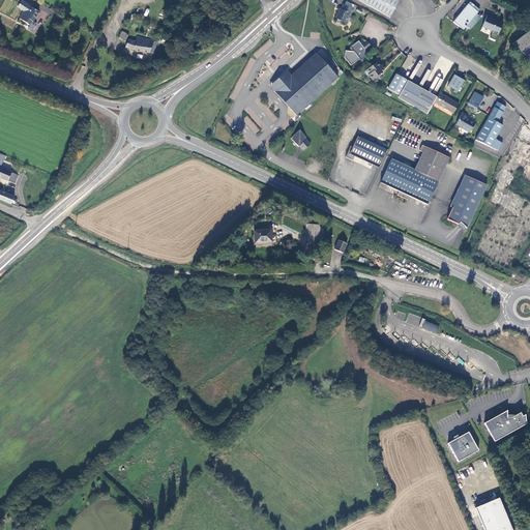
[(358,0),(379,11),(385,0),(358,0)]
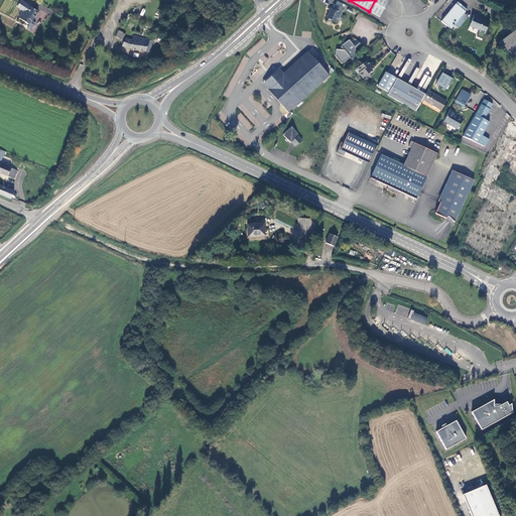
[(380,17),(389,0),(388,0),(375,0),(369,11),(380,17)]
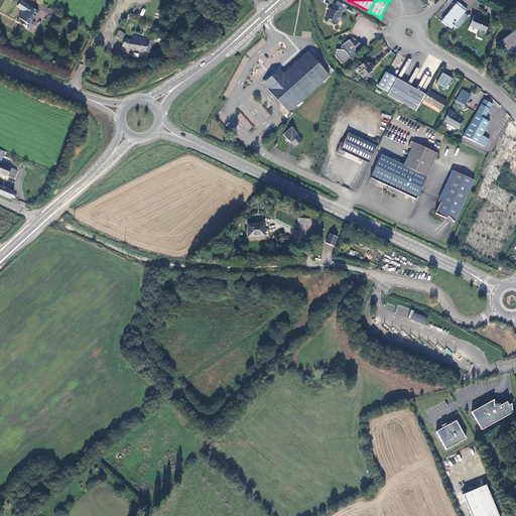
[(36,12),(20,2),(16,8),(23,12),(18,19),(28,25),(36,12)]
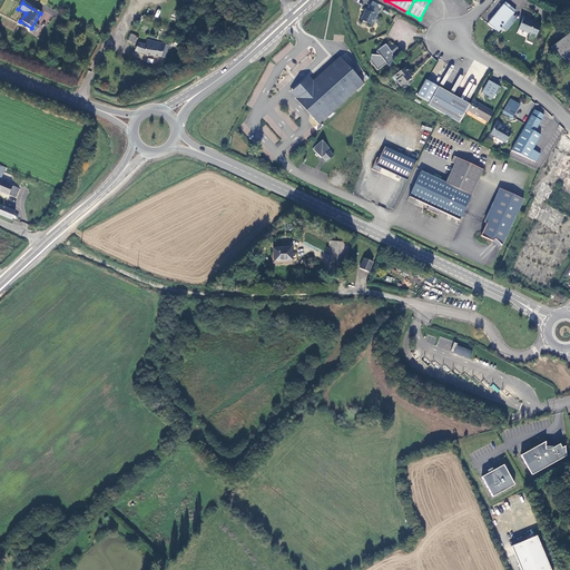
[(505,2),(503,5),(514,13),(517,11),(505,2)]
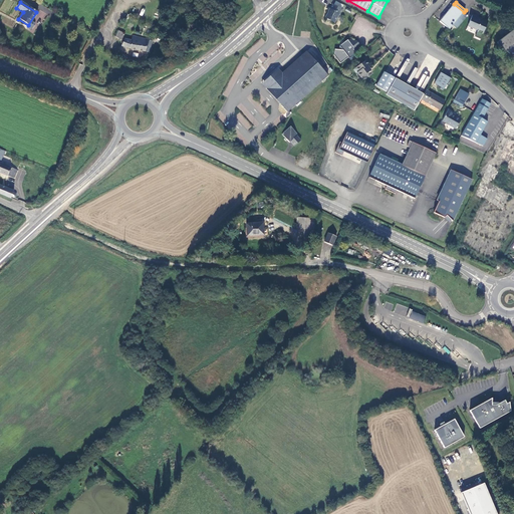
[(332,4),(325,18),(334,23),(339,14),(340,15),(342,10),(332,4)]
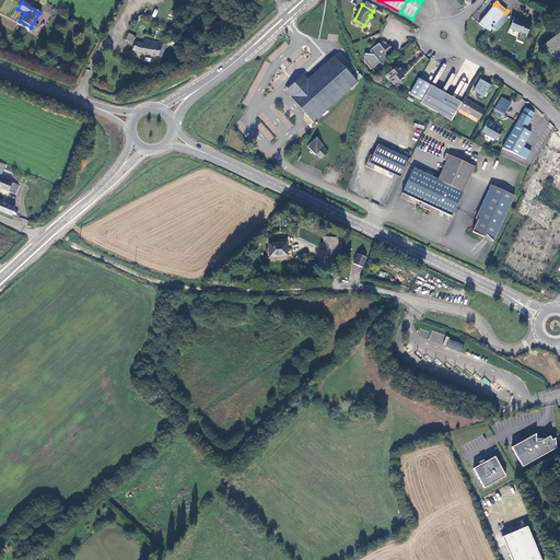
[(490,32),(505,13),(494,4),(479,23),(490,32)]
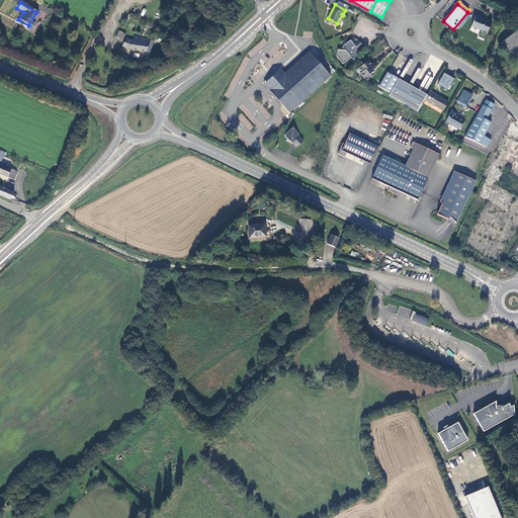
[(492,22),(477,15),(471,25),(483,29),(481,33),(486,35),(492,22)]
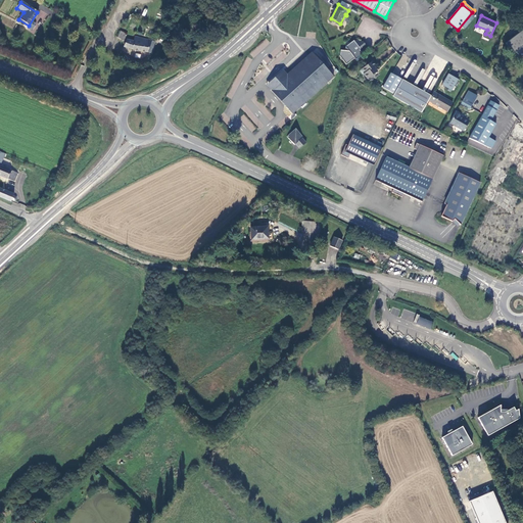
[(522,30),(507,44),(514,53),(516,52),(520,57),(522,54),(522,30)]
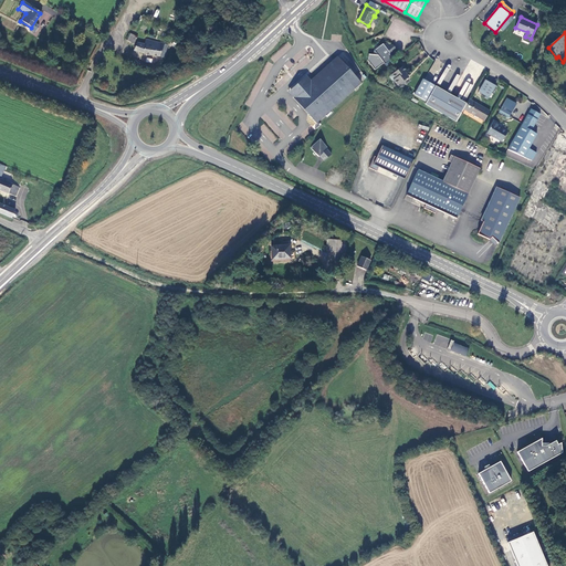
[(132,33),(128,40),(134,44),(138,37),(132,33)]
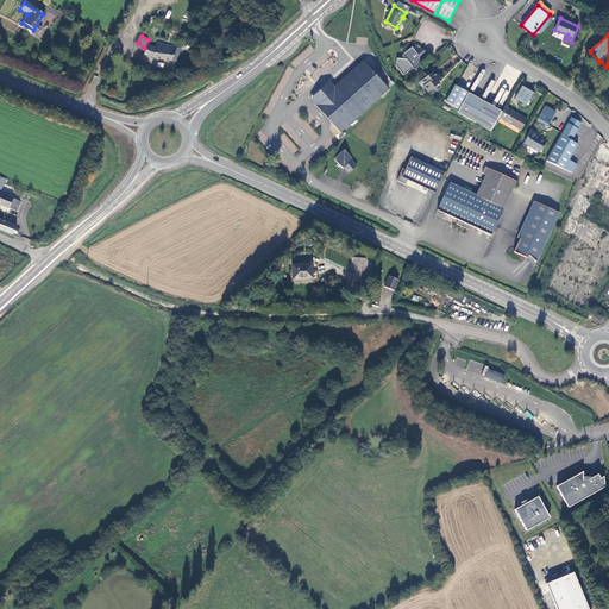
[(177,48),(158,43),(157,48),(149,46),(145,55),(156,58),(171,61),(177,48)]
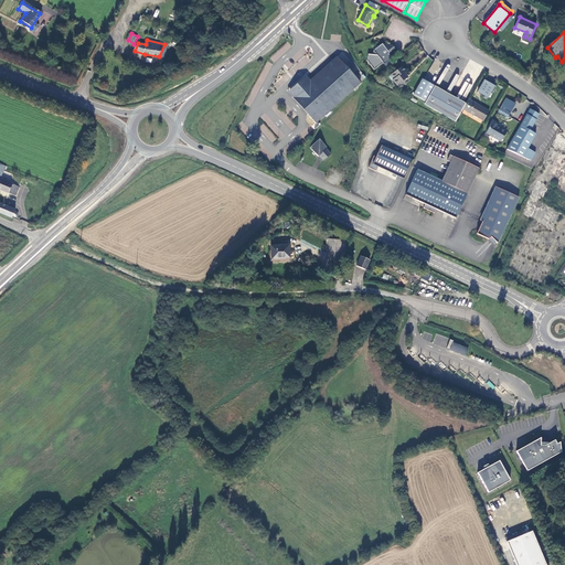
[(384,64),(392,57),(388,54),(395,49),(392,44),(382,43),(379,46),(374,46),(373,54),(369,54),(368,61),(374,68),(383,63),(384,64)]
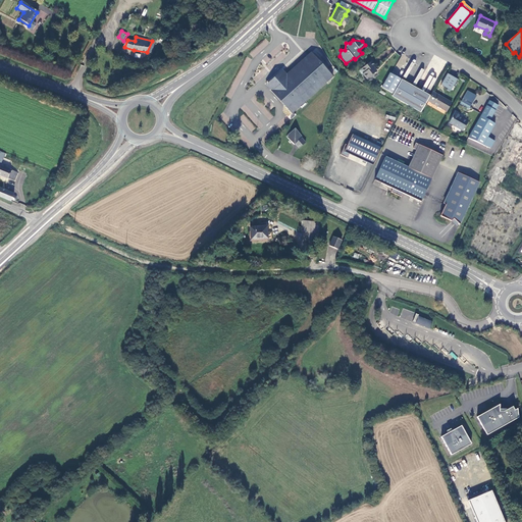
[(155,42),(152,41),(147,52),(151,53),(155,42)]
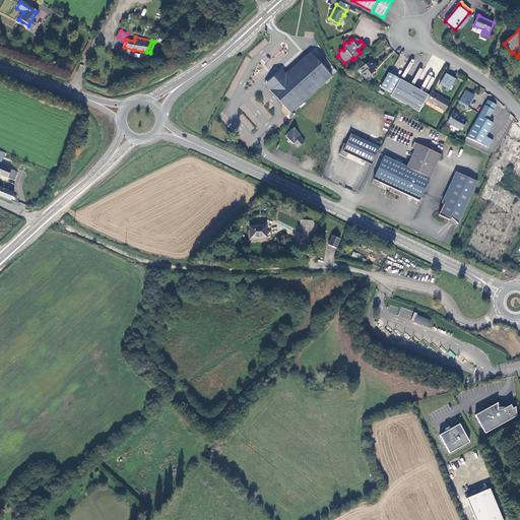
[(270,89),(290,114),(331,77),(310,54),(286,74),(270,88),(270,89)]
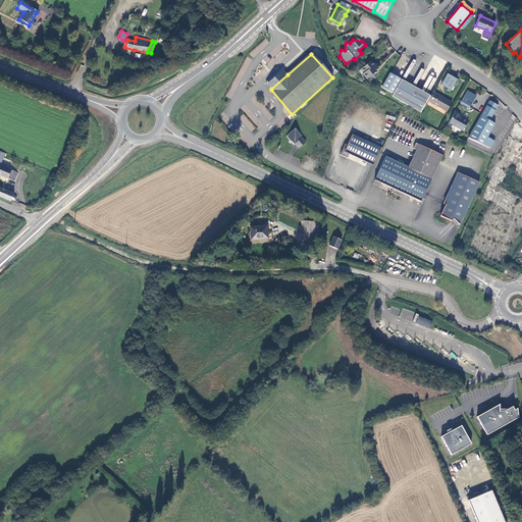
[(371,61),(359,71),(362,74),(363,73),(367,79),(376,71),(374,69),(376,67),(371,61)]
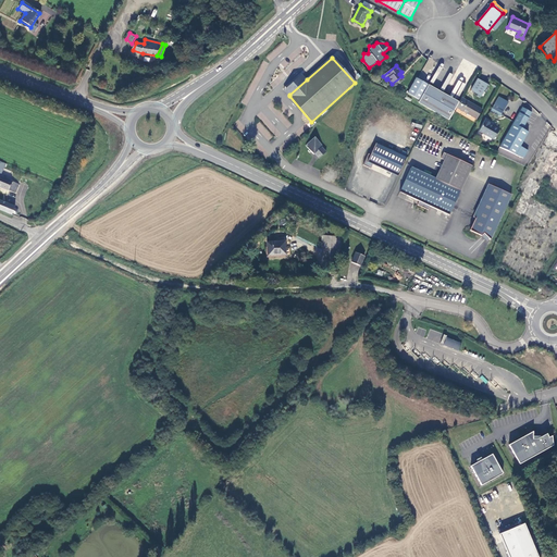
[(285,90),(289,95),(307,79),(302,75),(289,86),(285,90)]
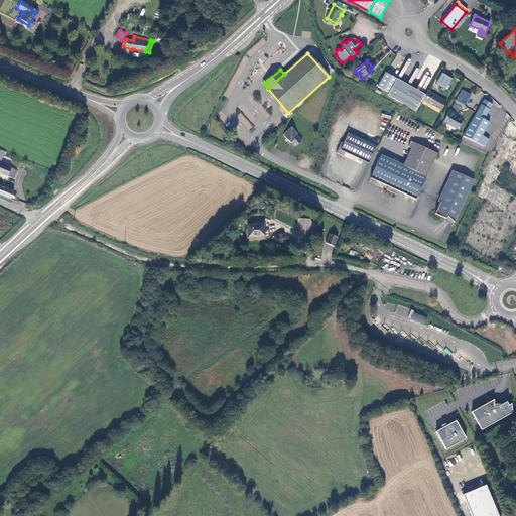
[(397,79),(387,74),(386,73),(378,87),(389,93),(397,79)]
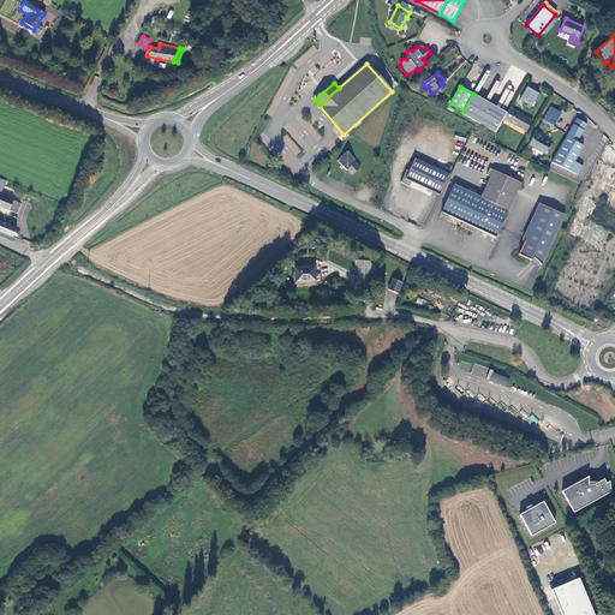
[(531,106),(538,94),(527,88),(520,100),(531,106)]
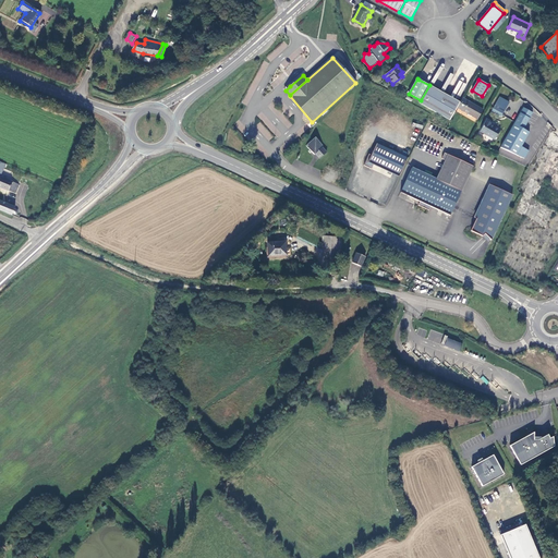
[(425,107),(436,89),(429,85),(421,100),(420,104),(425,107)]
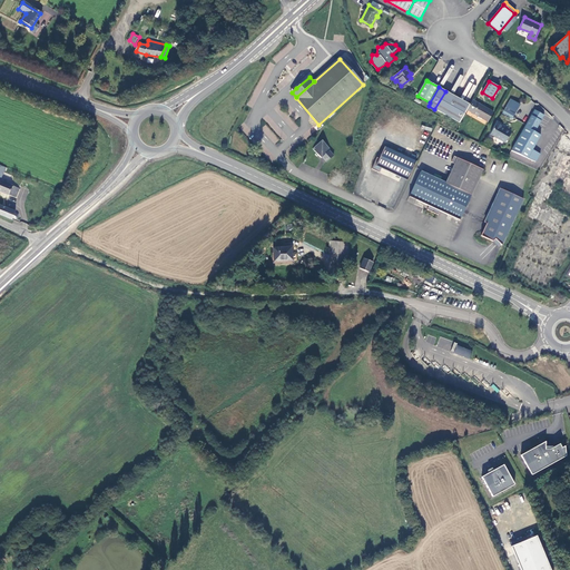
[(453,96),(445,91),(434,109),(460,124),(468,110),(469,107),(452,98),(453,96)]
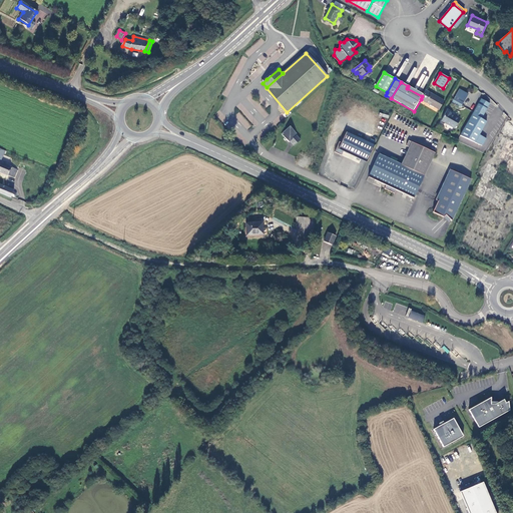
[(423,94),(408,86),(407,88),(422,96),(423,94)]
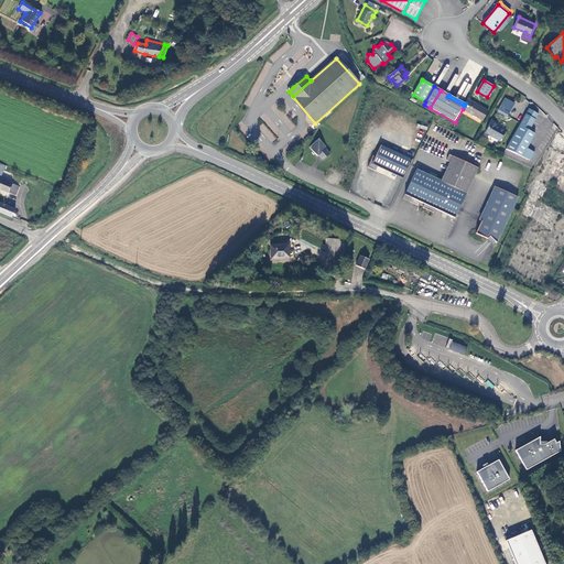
[(507,118),(514,104),(506,98),(497,114),(507,118)]
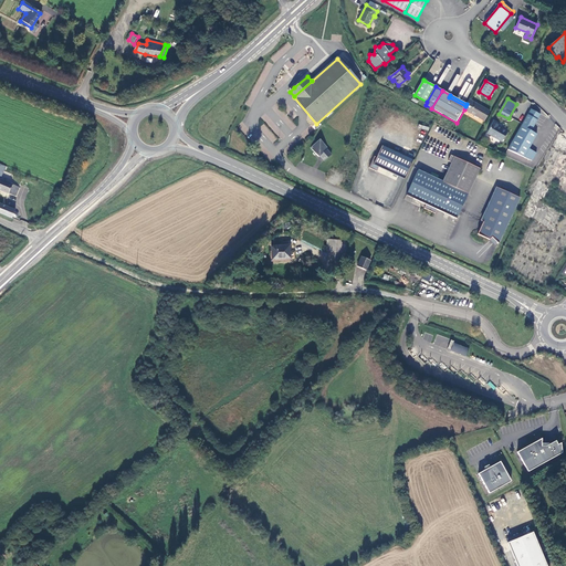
[(475,103),(469,100),(467,104),(465,106),(464,109),(484,121),(490,112),(485,108),(485,109),(475,103)]
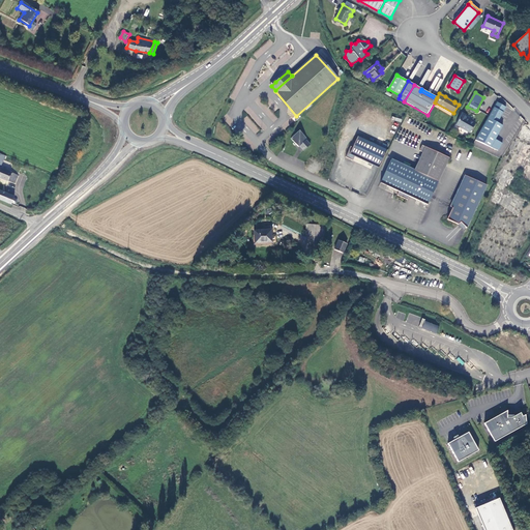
[(506,108),(497,102),(475,140),(499,150),(502,143),(495,139),(503,125),(497,122),(506,108)]
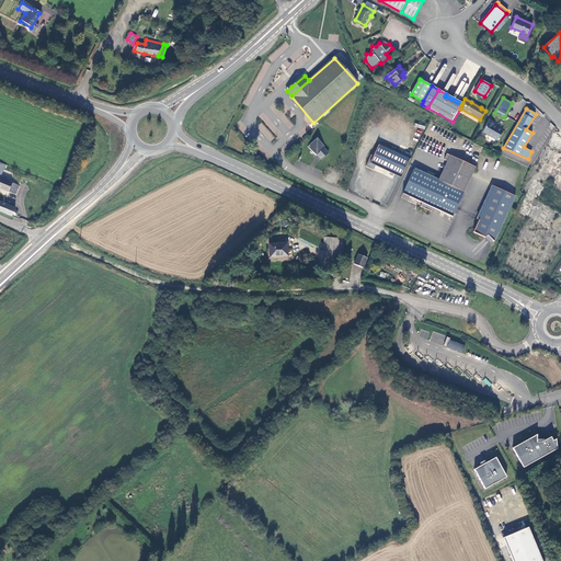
[(497,140),(503,130),(494,125),(495,125),(490,122),(483,132),(497,140)]
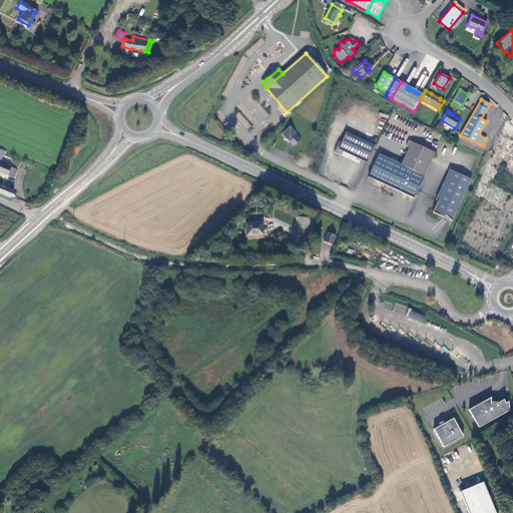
[(290,127),(281,134),(289,144),(290,143),(293,147),(300,141),(297,137),(298,136),(290,127)]
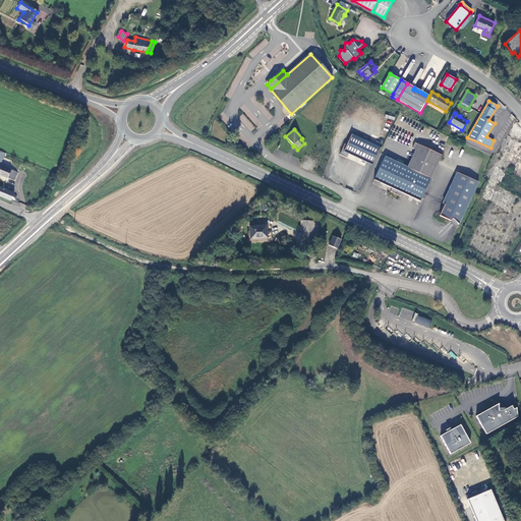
[(345,143),(340,155),(347,158),(349,154),(372,165),(381,148),(352,134),(347,146),(345,143)]
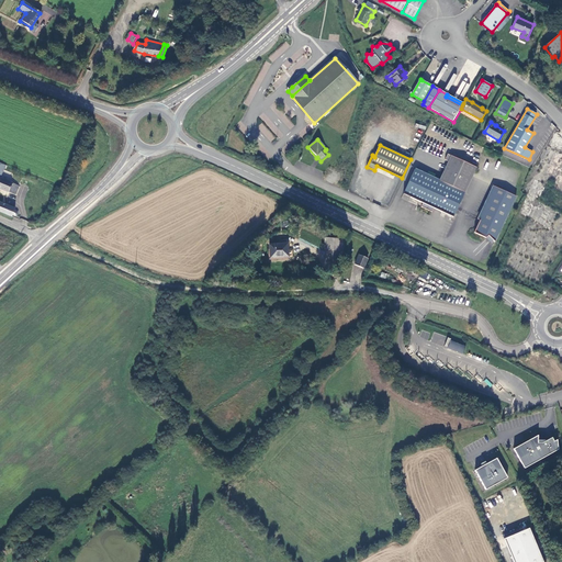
[(476,168),(448,155),(446,160),(449,161),(440,181),(415,169),(404,194),(423,203),(422,208),(433,212),(434,209),(453,217),(476,168)]
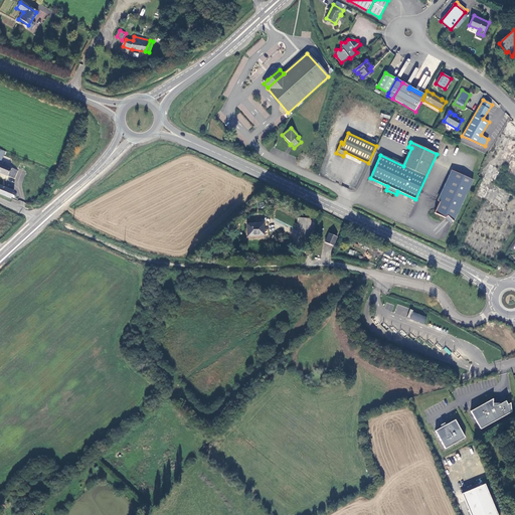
[(0,173),(13,179),(17,172),(0,163),(0,173)]
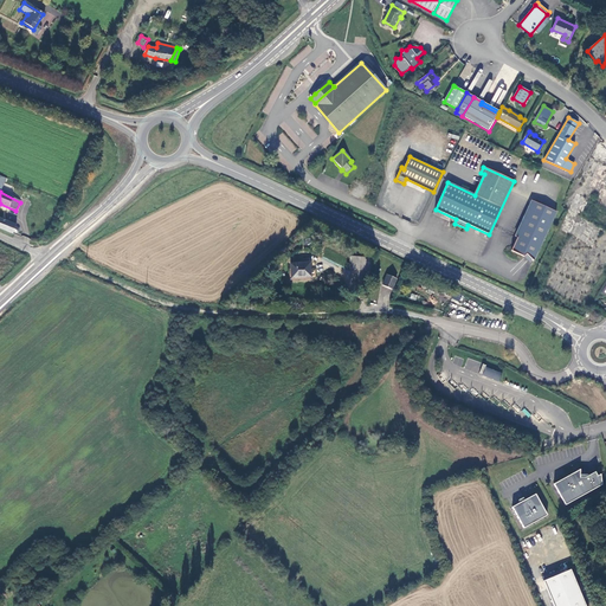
[(556,212),(534,201),(511,251),(524,257),(527,255),(534,262),(556,212)]
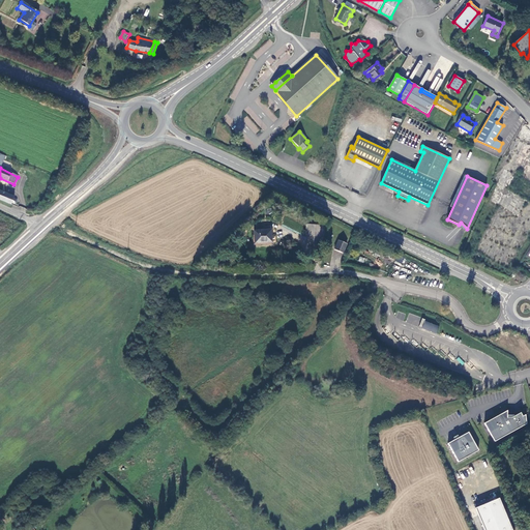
[(0,201),(10,206),(11,203),(13,204),(15,203),(17,202),(17,201),(17,200),(16,199),(15,198),(16,196),(11,194),(10,196),(0,190),(0,201)]
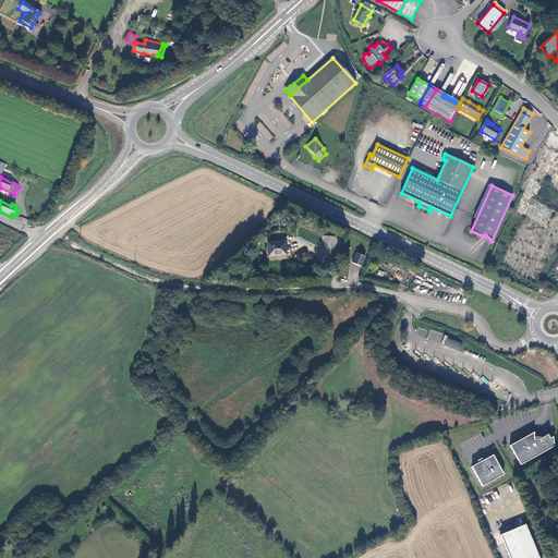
[(322,247),(330,247),(331,238),(323,237),(322,247)]
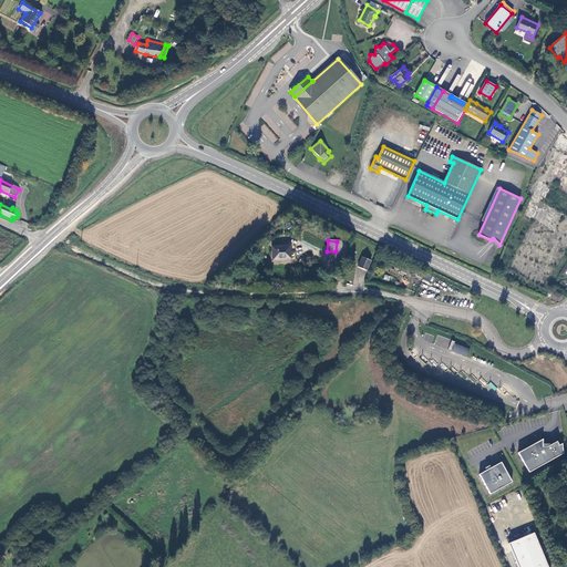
[(290,246),(271,247),(272,261),(291,259),(290,246)]
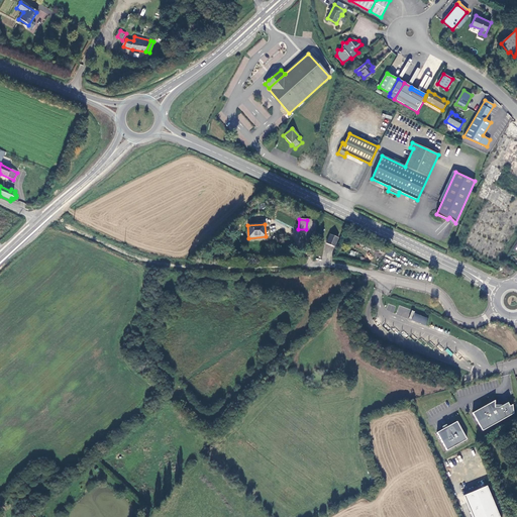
[(331,233),(326,242),(334,246),(339,237),(331,233)]
